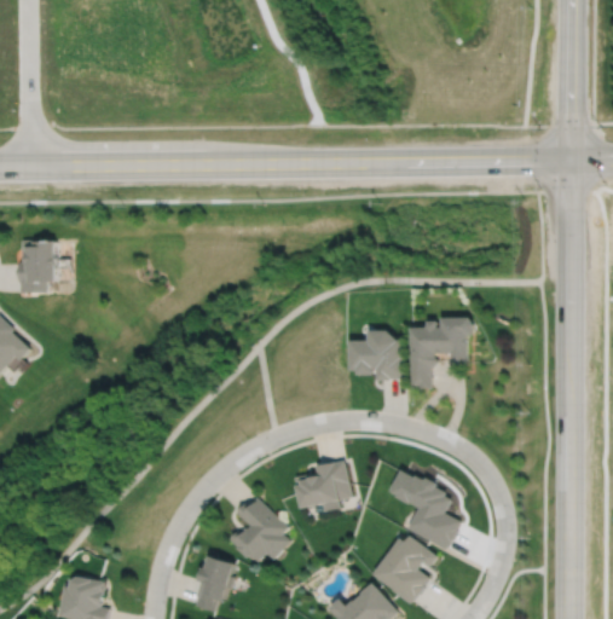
[(21,239),(21,261),(17,261),(18,281),(19,281),(19,291),(47,291),(47,281),(57,281),(57,265),(59,265),(59,256),(57,256),(57,241),(35,241),(35,239),(21,239)]
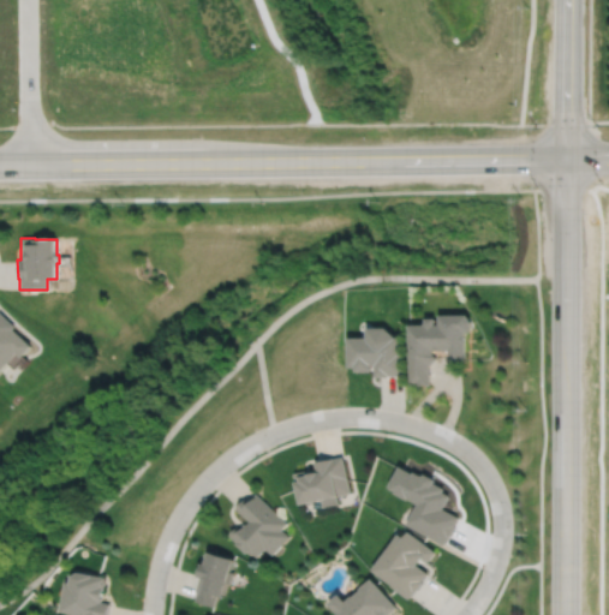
[(0,370),(16,353),(19,358),(30,346),(11,329),(13,327),(0,314),(0,370)]
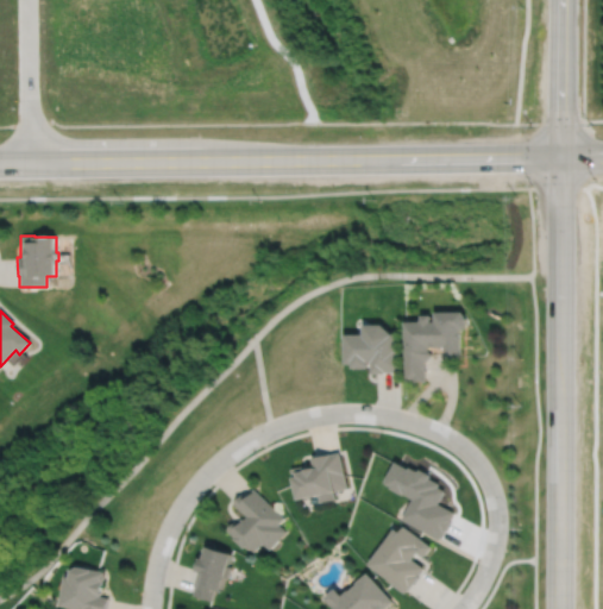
[(403,322),(403,381),(410,381),(410,382),(425,382),(425,363),(432,355),(428,351),(428,346),(443,346),(443,359),(459,359),(459,328),(465,328),(465,319),(462,312),(434,312),(434,321),(431,321),(431,315),(420,315),(421,322),(403,322)]
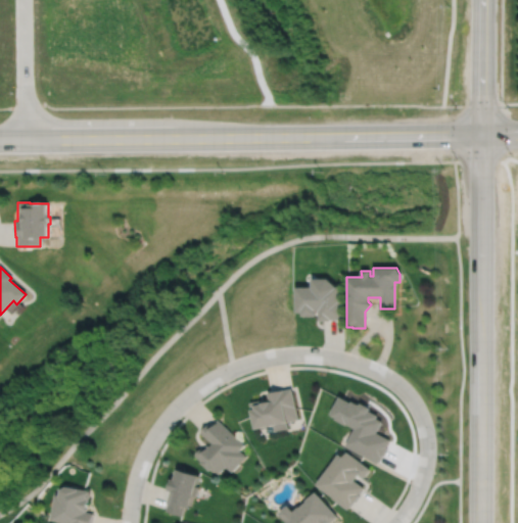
[(293,287),(294,313),(300,313),(300,316),(314,316),(314,311),(317,311),(317,321),(328,321),(328,319),(342,319),(342,299),(338,299),(338,287),(335,287),(327,279),(311,279),(311,287),(293,287)]
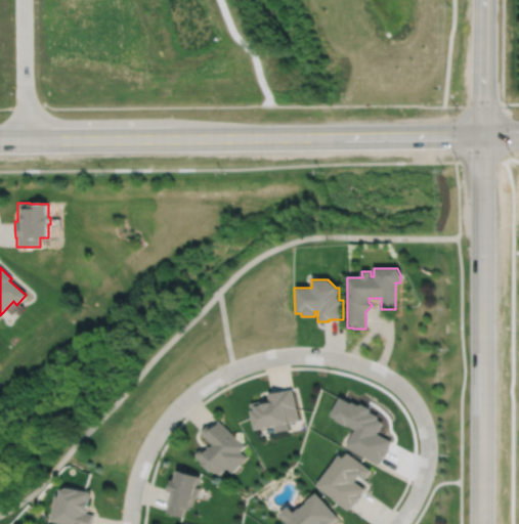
[(248,404),(250,413),(251,412),(255,431),(271,428),(272,433),(286,430),(285,425),(288,424),(287,423),(296,421),(290,390),(282,392),(282,391),(265,394),(266,400),(248,404)]
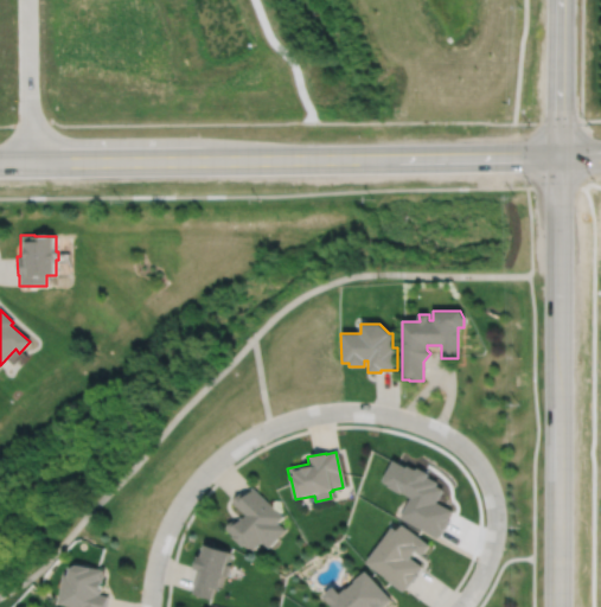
[(391,460),(381,480),(388,484),(387,486),(398,492),(400,491),(410,497),(398,517),(434,537),(439,529),(440,530),(446,519),(445,518),(449,510),(434,502),(440,489),(434,485),(435,481),(424,475),(427,473),(416,467),(415,470),(407,465),(406,467),(391,460)]
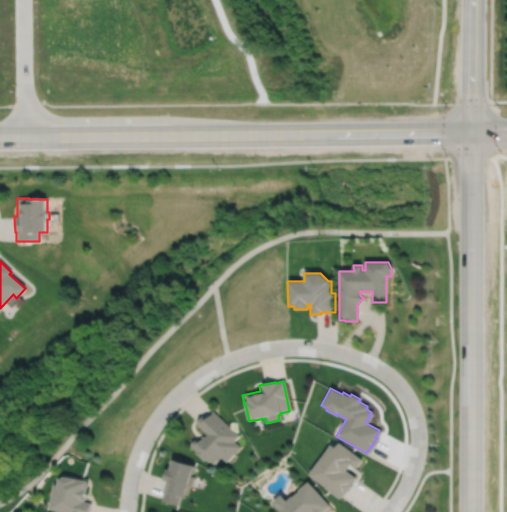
[(201,415),(193,423),(204,434),(201,437),(200,436),(196,440),(194,438),(187,446),(193,451),(192,453),(200,461),(203,459),(209,465),(217,456),(223,462),(238,447),(232,441),(237,436),(210,411),(204,418),(201,415)]
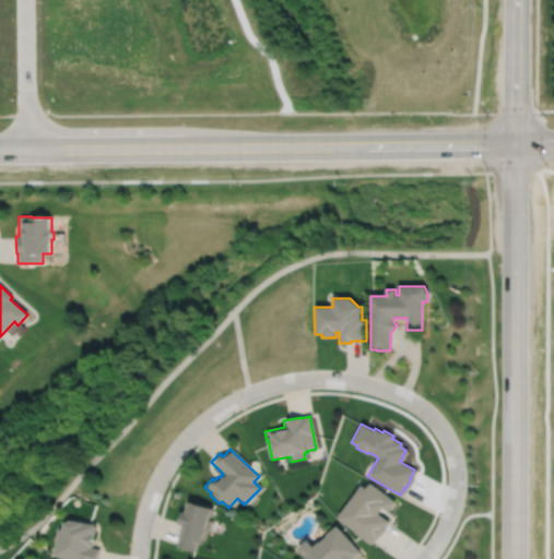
[(362,487),(337,520),(370,545),(375,538),(377,539),(384,531),(382,530),(388,522),(378,515),(384,509),(388,512),(395,502),(370,484),(366,490),(362,487)]
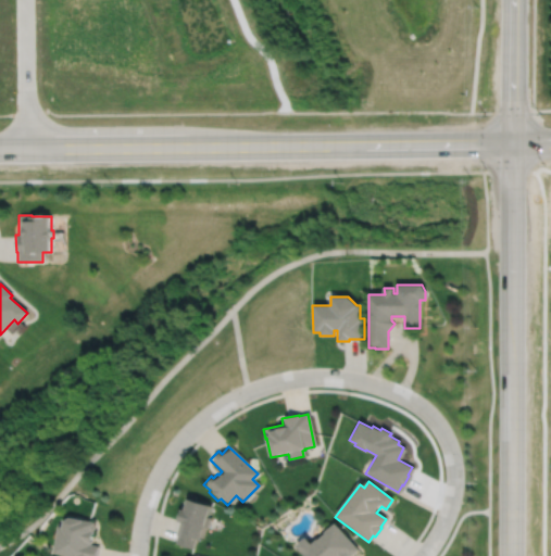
[(184,498),(179,512),(180,512),(177,522),(178,523),(174,536),(176,536),(174,544),(190,550),(193,540),(200,542),(203,528),(205,529),(209,518),(207,518),(210,507),(184,498)]
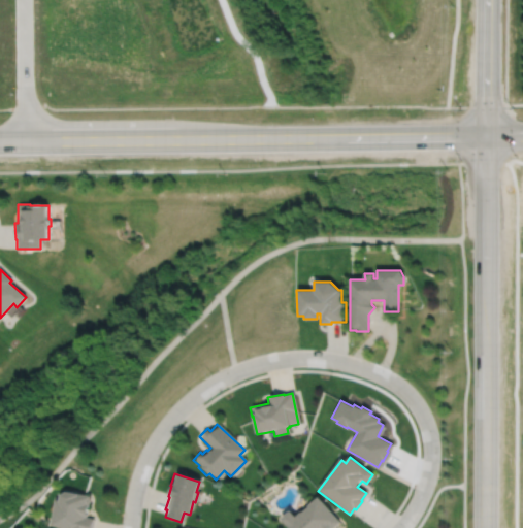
[(53,496),(46,521),(57,524),(57,525),(63,526),(63,525),(66,526),(65,527),(88,527),(91,516),(83,515),(83,514),(84,514),(88,496),(86,496),(87,493),(75,491),(75,490),(63,487),(57,491),(56,497),(53,496)]
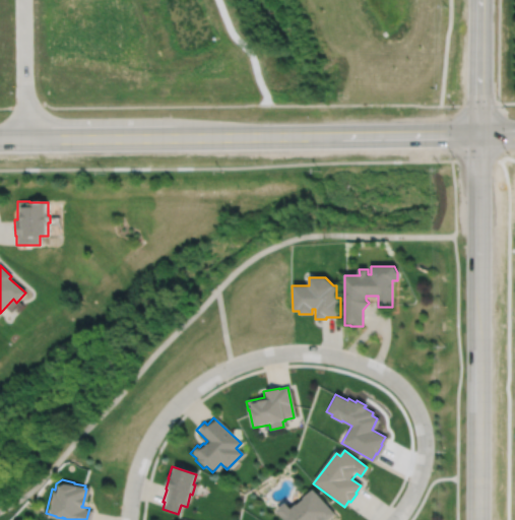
[(313,491),(303,500),(304,501),(298,507),(296,506),(291,510),(285,505),(276,513),(282,519),(326,519),(333,514),(313,491)]
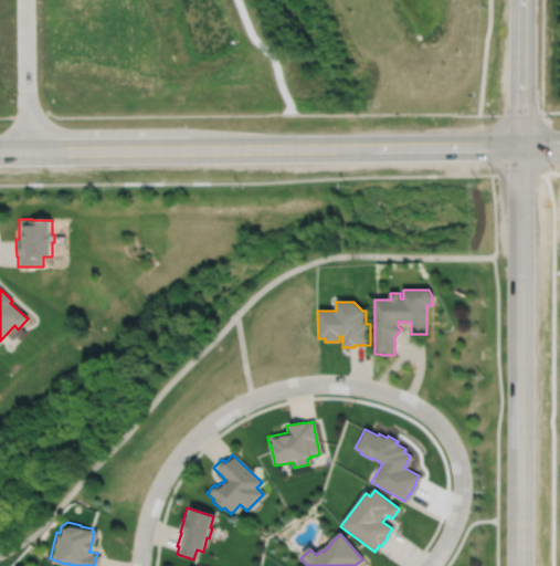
All buildings are outlined.
